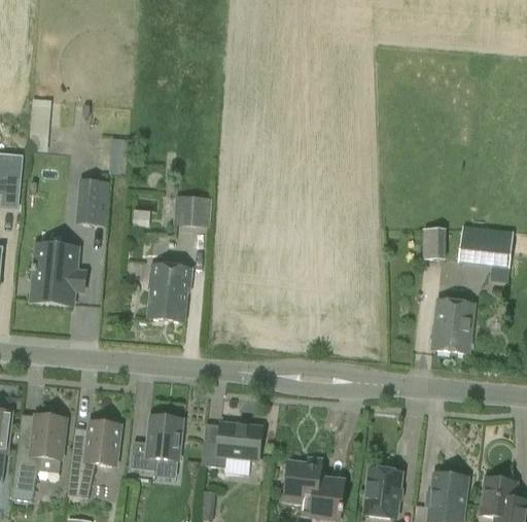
[(50,145),(53,96),(34,96),(32,145),(50,145)]
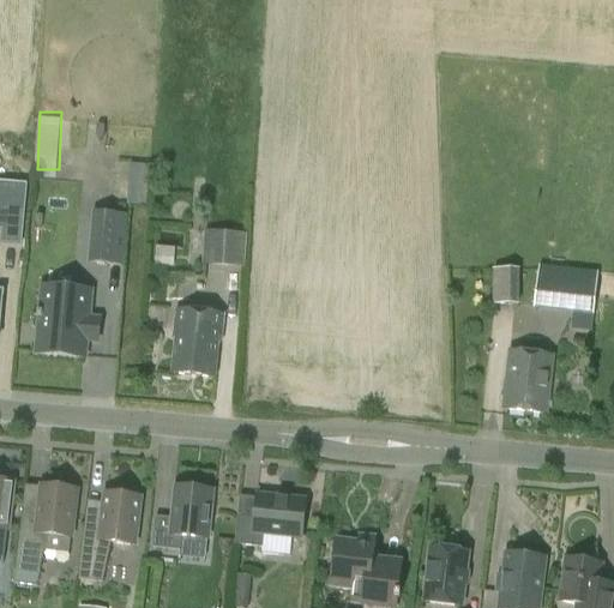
[(130,199),(150,200),(151,158),(131,157),(130,199)]
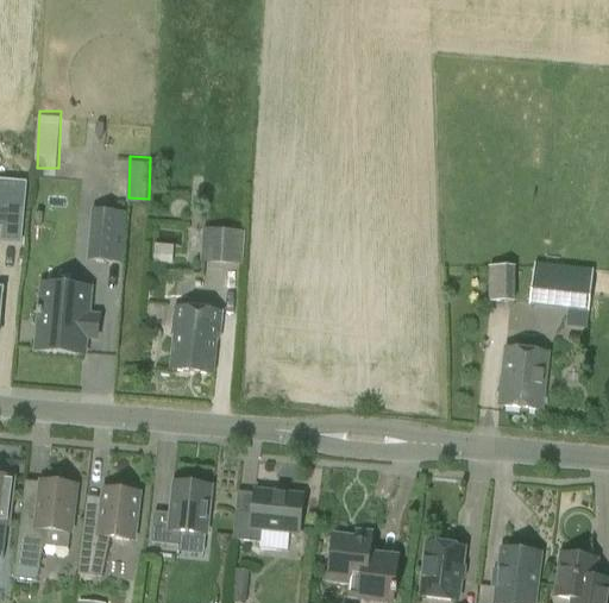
[(5,203),(4,224),(2,237),(20,239),(24,199),(6,198),(5,203)]
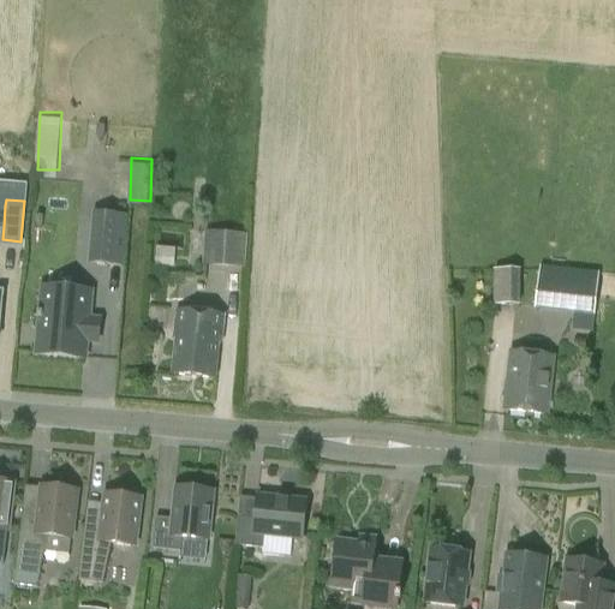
[(93,208),(88,258),(124,262),(129,212),(93,208)]
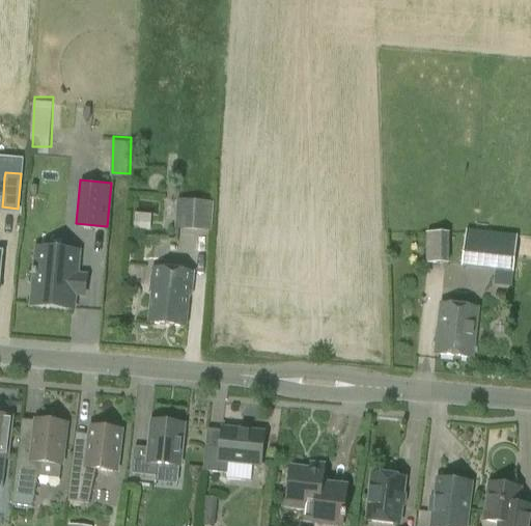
[(211,228),(214,199),(177,196),(174,225),(211,228)]
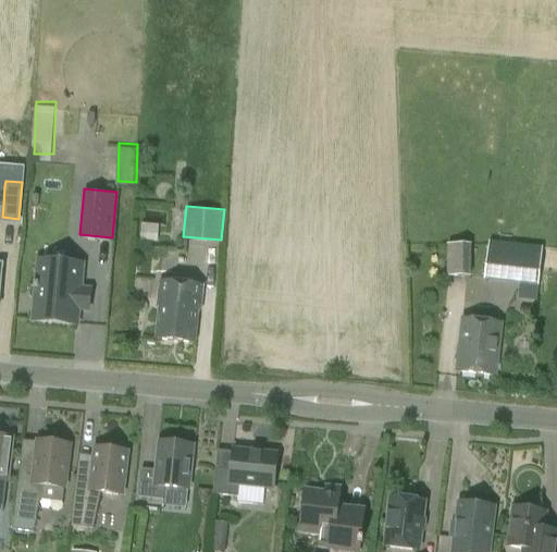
[(484,274),(539,281),(543,244),(489,238),(484,274)]
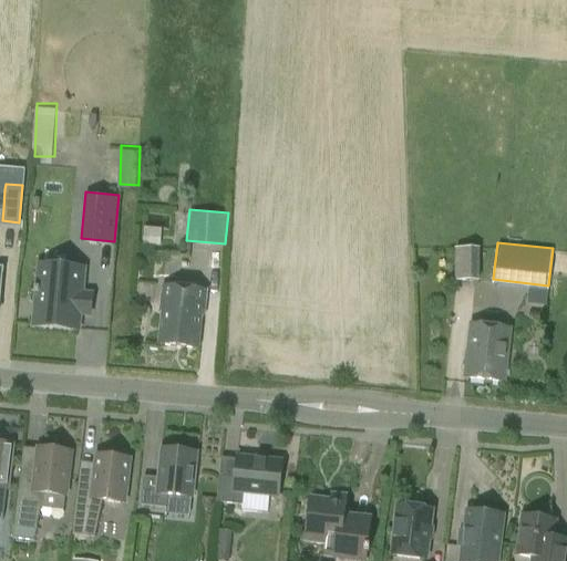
[(455,278),(480,277),(478,243),(455,245),(455,278)]
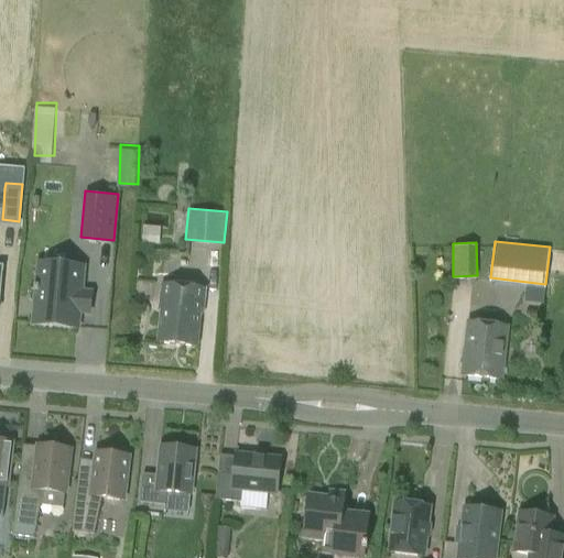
[(36,258),(31,321),(80,326),(83,310),(84,286),(86,262),(36,258)]
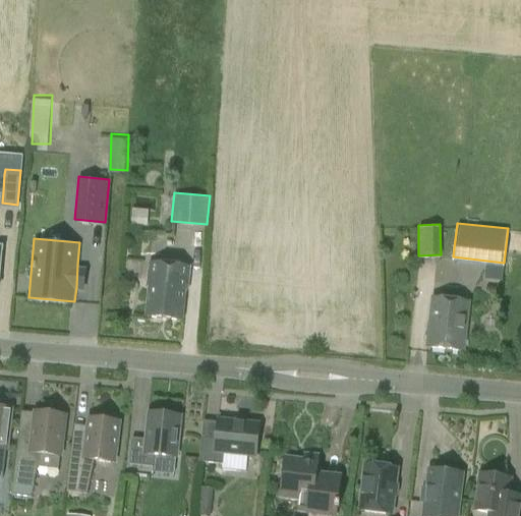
[(187,288),(189,264),(150,259),(147,283),(149,283),(146,313),(182,317),(185,287),(187,288)]
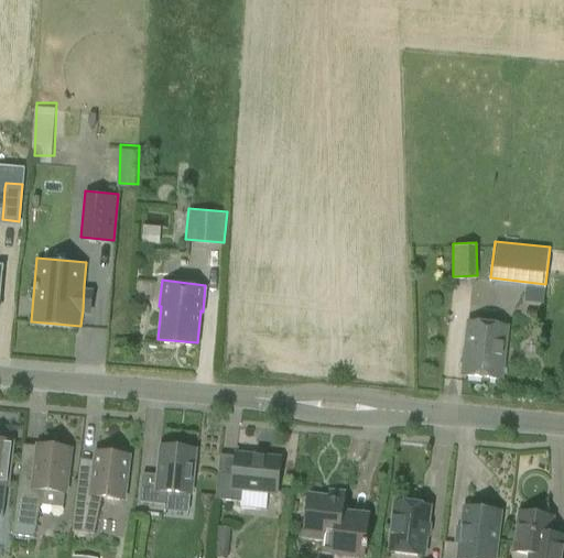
[(501,376),(508,323),(468,318),(462,372),(501,376)]
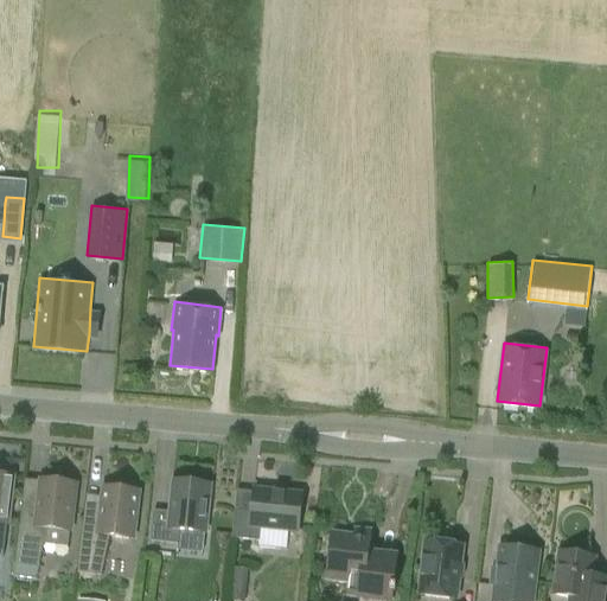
[(7,519),(13,473),(0,471),(0,530),(4,528),(7,519)]
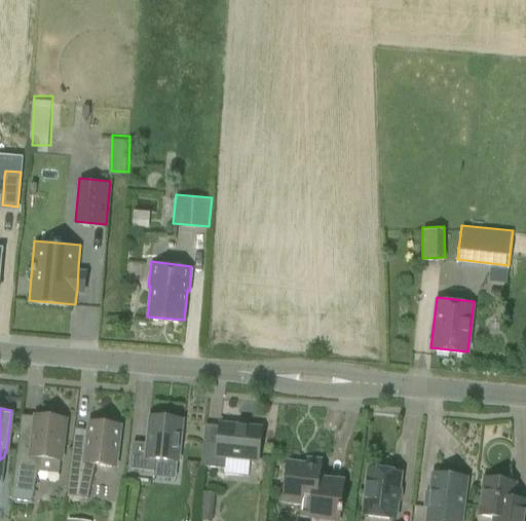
[(32,498),(34,489),(41,454),(61,457),(66,416),(35,413),(32,437),(19,436),(11,496),(32,498)]
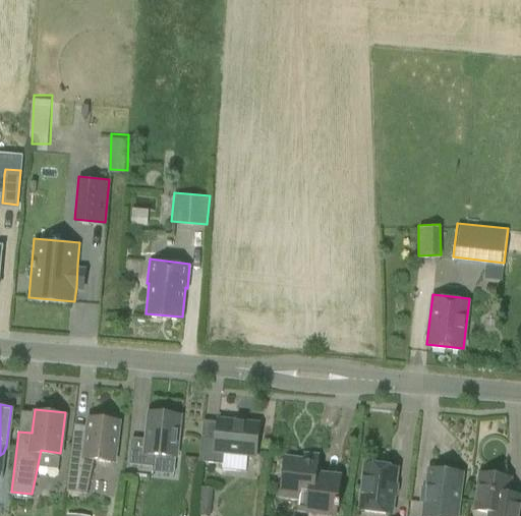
[(149,409),(146,436),(131,435),(129,461),(153,463),(154,452),(176,454),(180,413),(149,409)]
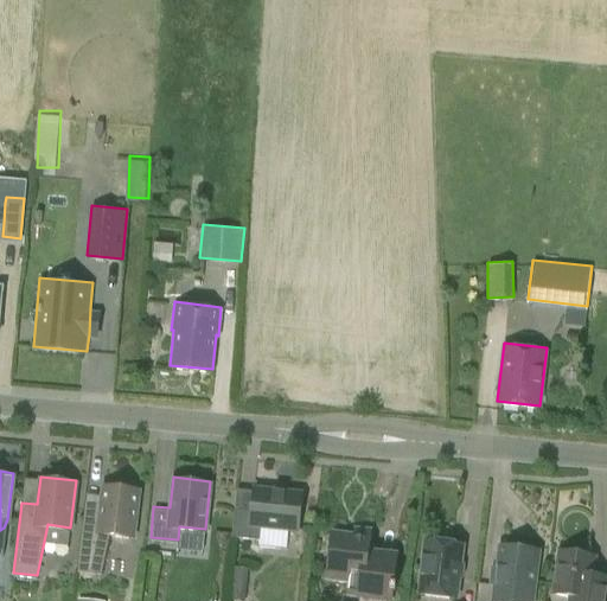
[(133,535),(139,487),(103,484),(100,512),(84,510),(77,569),(102,571),(110,532),(133,535)]
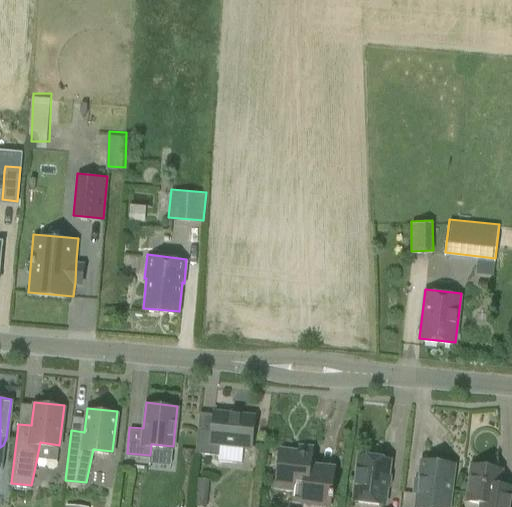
[(214,409),(212,428),(198,427),(196,450),(219,453),(220,441),(251,445),(255,414),(214,409)]
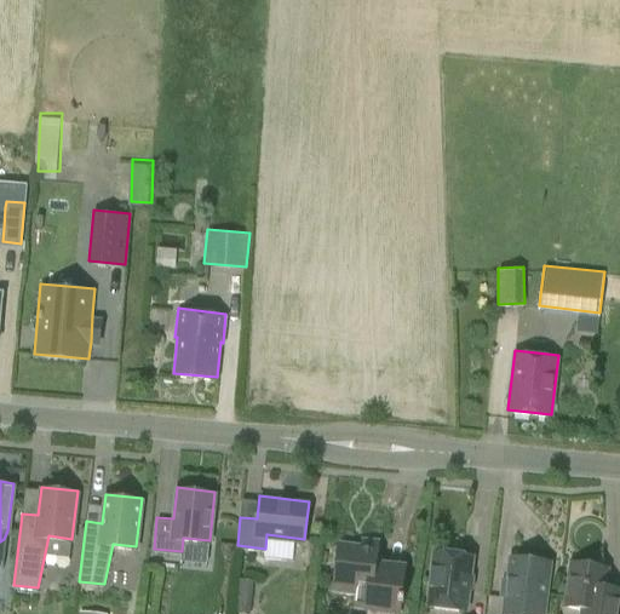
[(366,606),(400,610),(405,564),(377,561),(378,546),(339,541),(333,589),(356,591),(356,598),(367,600),(366,606)]
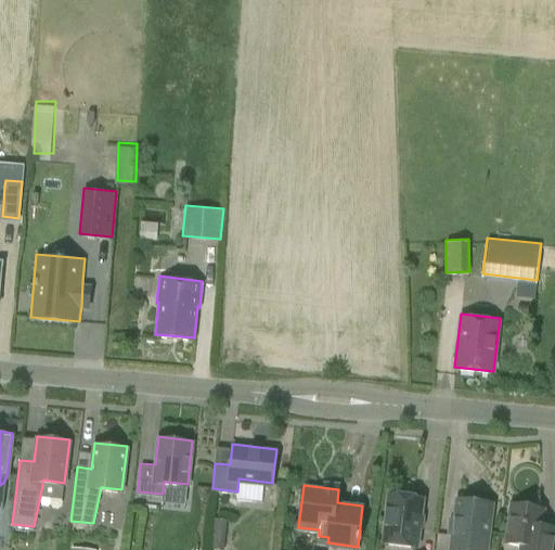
[(384,540),(417,545),(423,496),(390,491),(384,540)]
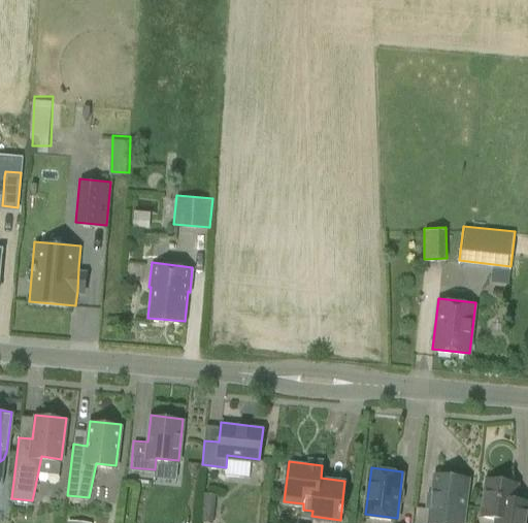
[(430,521),(434,522),(461,522),(467,477),(436,472),(434,491),(429,491),(427,504),(432,504),(430,521)]
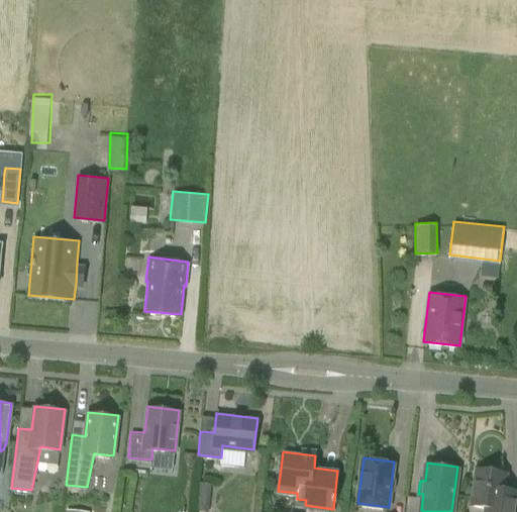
[(473,502),(487,504),(485,511),(514,511),(516,500),(502,498),(506,471),(478,467),(473,502)]
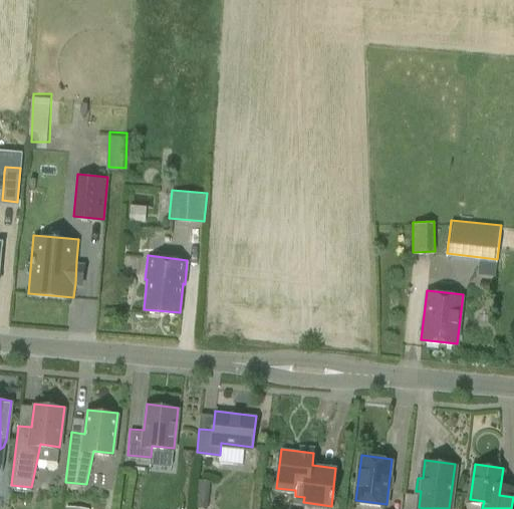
[(197,477),(195,505),(207,506),(210,478),(197,477)]
